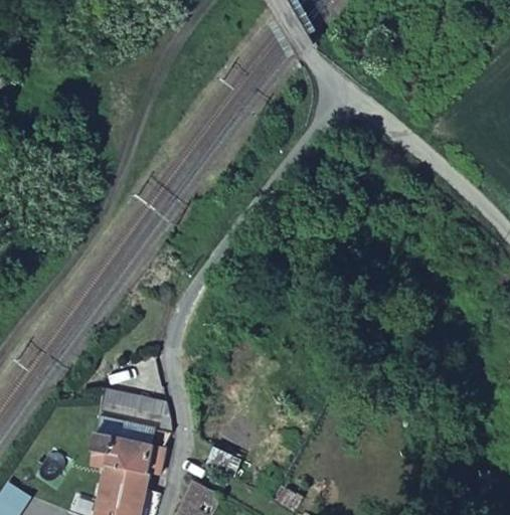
[(158,442),(165,431),(144,417),(137,415),(132,424),(158,442)]
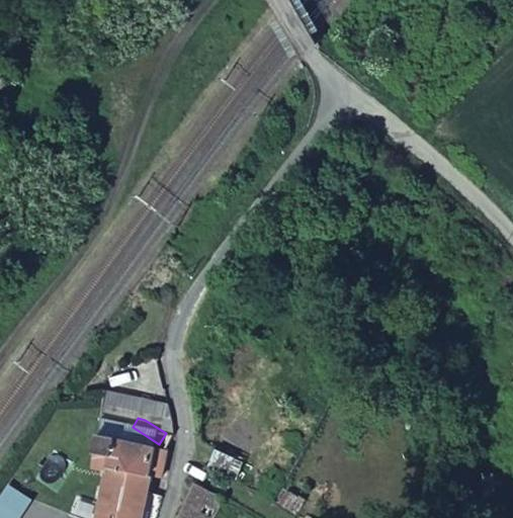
[(87,469),(94,471),(102,475),(103,466),(149,477),(156,446),(94,433),(87,469)]
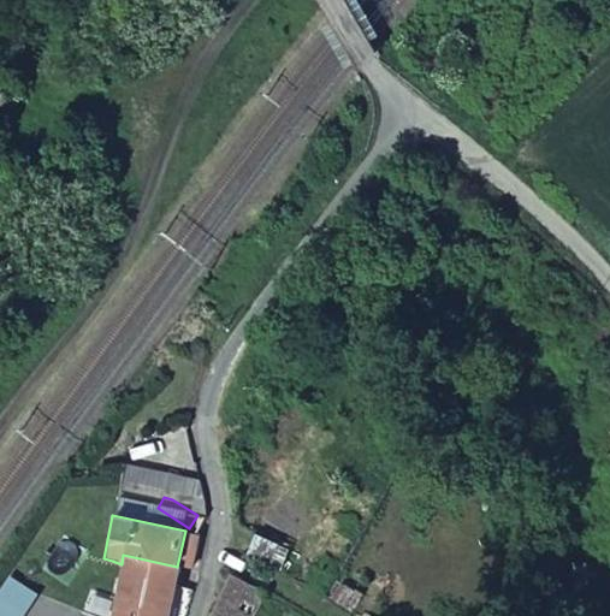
[(111,615),(177,615),(185,585),(175,581),(177,567),(123,555),(122,564),(111,615)]
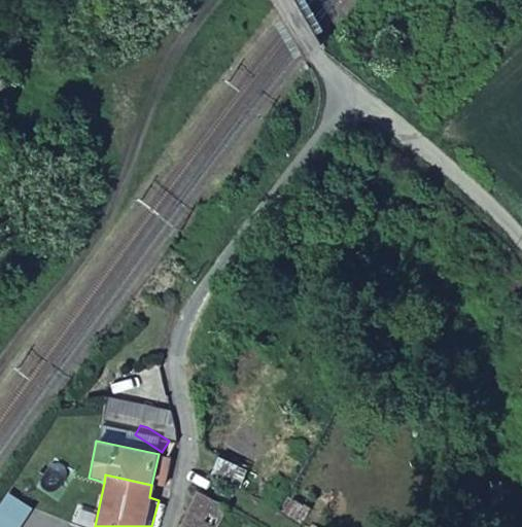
[(207,526),(217,500),(189,489),(175,523),(183,526),(207,526)]
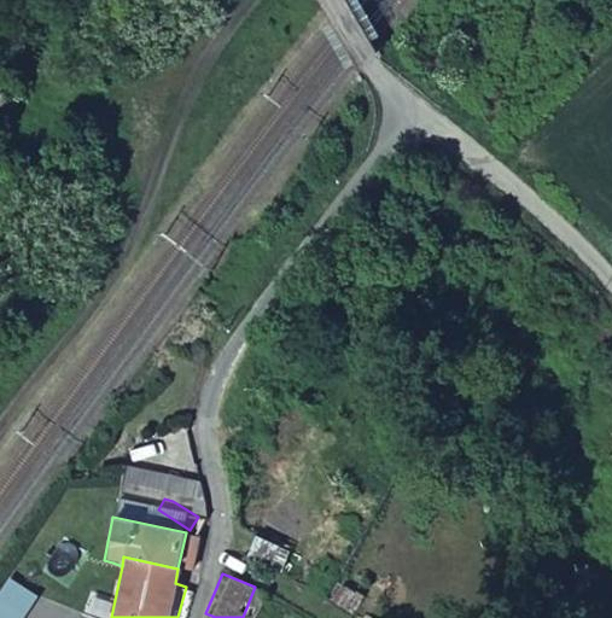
[(17,617),(30,600),(4,583),(0,589),(0,617),(17,617)]
